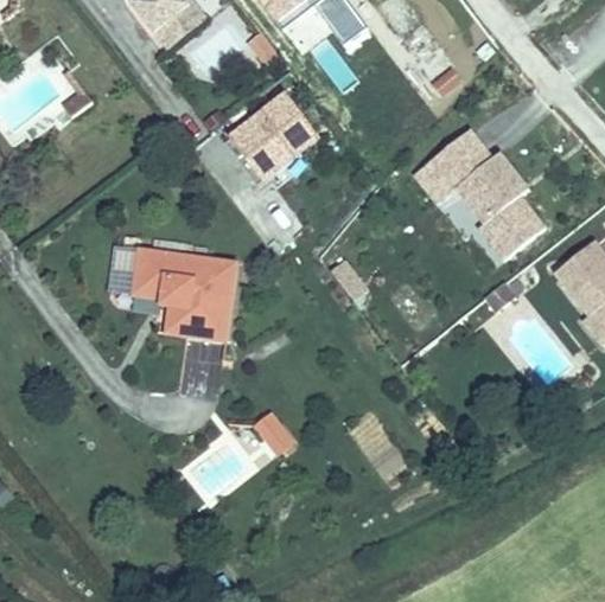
[(129,0),(166,47),(202,20),(185,0),(129,0)]
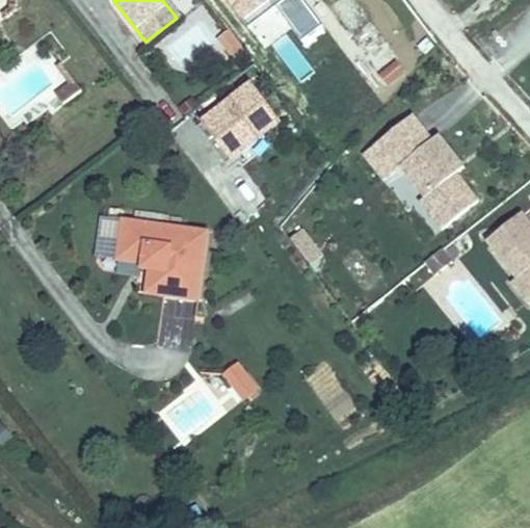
[(162,0),(177,18),(181,15),(169,0),(162,0)]
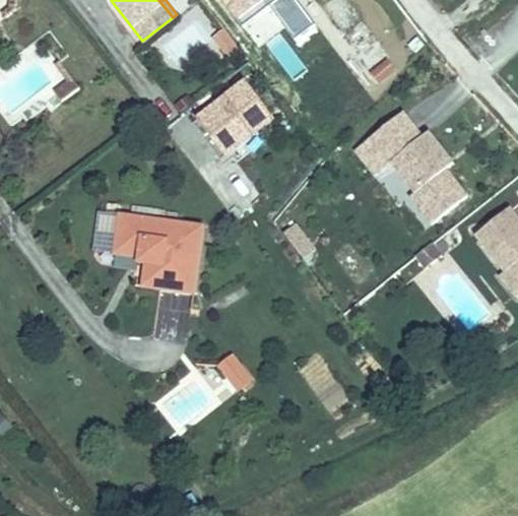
[(221,23),(208,33),(225,56),(238,47),(221,23)]
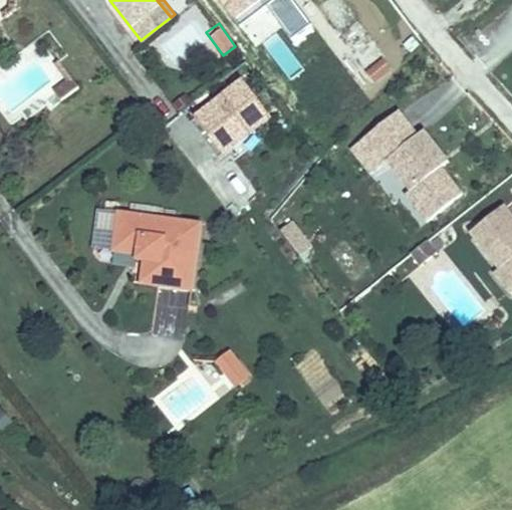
[(375,81),(391,64),(376,52),(361,69),(375,81)]
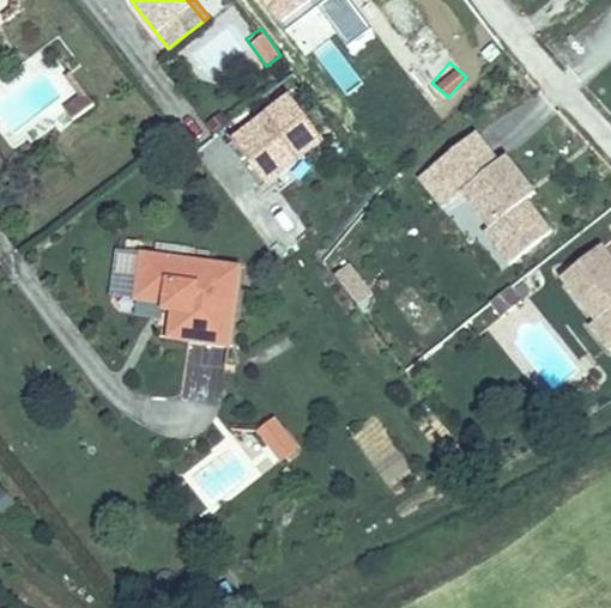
[(72,117),(92,101),(84,90),(62,105),(72,117)]
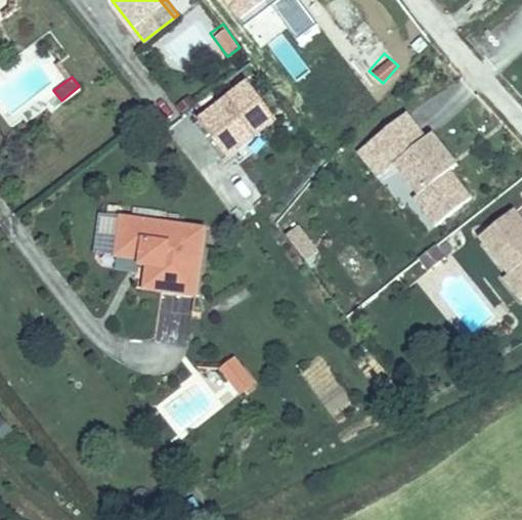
[(246,81),(198,118),(225,155),(274,117),(246,81)]
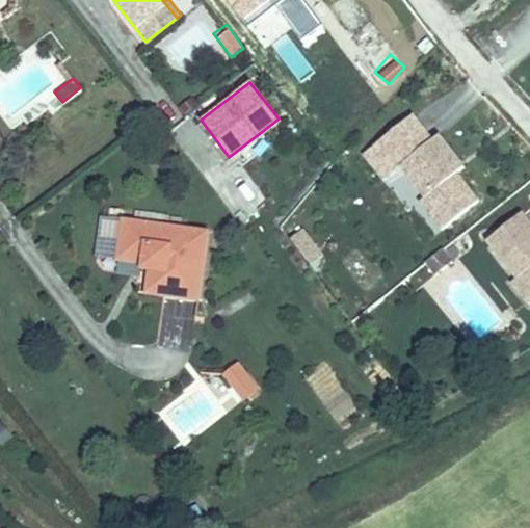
[(412,112),(378,139),(399,165),(423,195),(419,199),(441,228),(477,199),(445,157),(452,151),(438,133),(432,137),(412,112)]
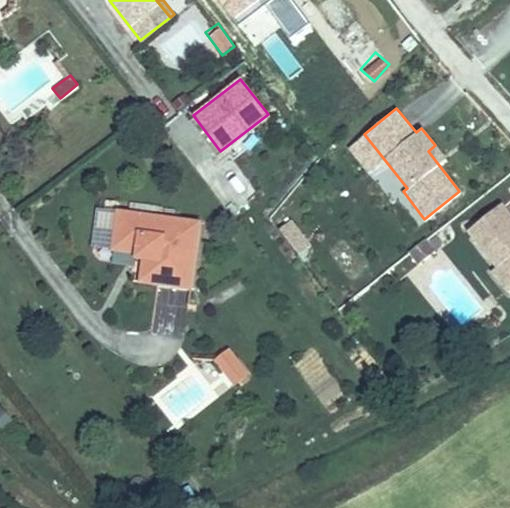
[(384,159),(364,134),(349,146),(369,171),(384,159)]
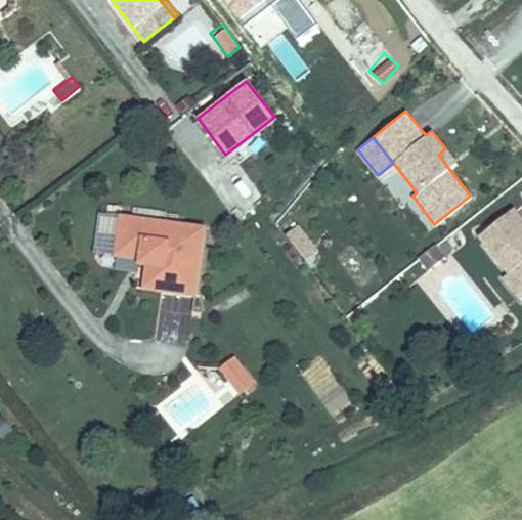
[(438,155),(449,168),(457,163),(445,148),(438,155)]
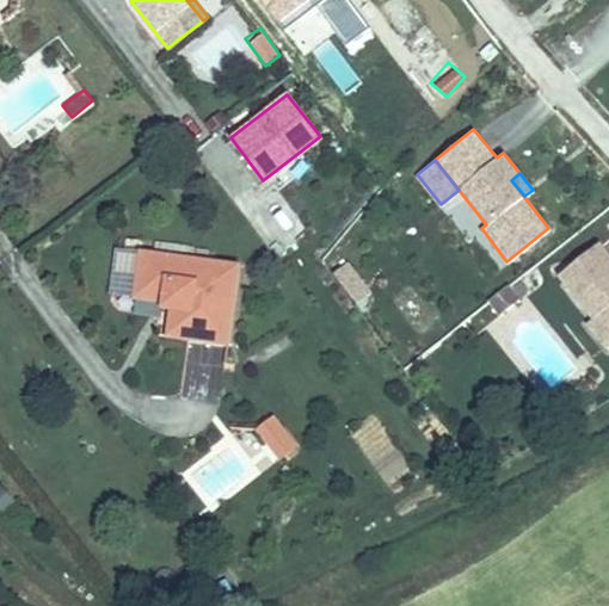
[(608,321),(608,257),(596,241),(558,272),(592,315),(594,316),(601,310),(608,321)]
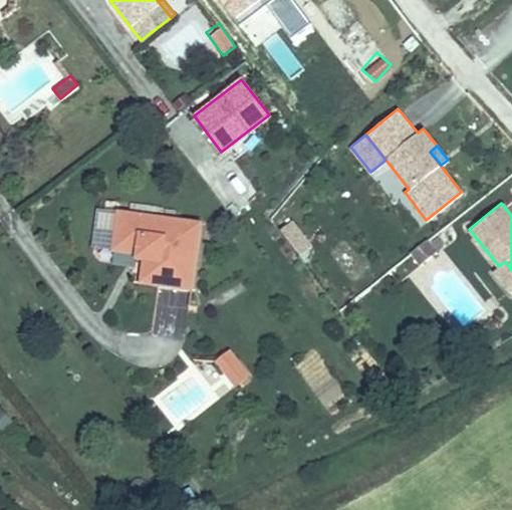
[(117,210),(107,209),(101,247),(111,248),(117,210)]
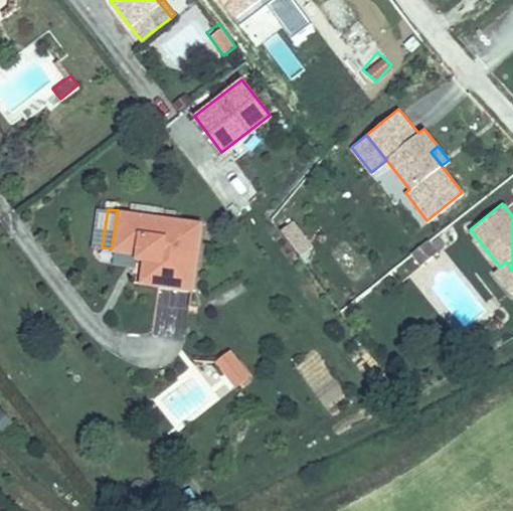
[(200,222),(118,210),(112,248),(137,252),(145,253),(140,281),(190,289),(200,222)]
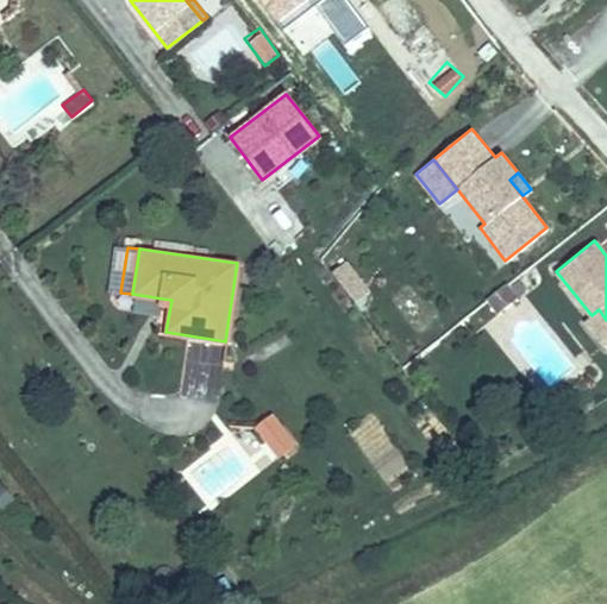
[(331,270),(354,300),(368,290),(344,259),(331,270)]
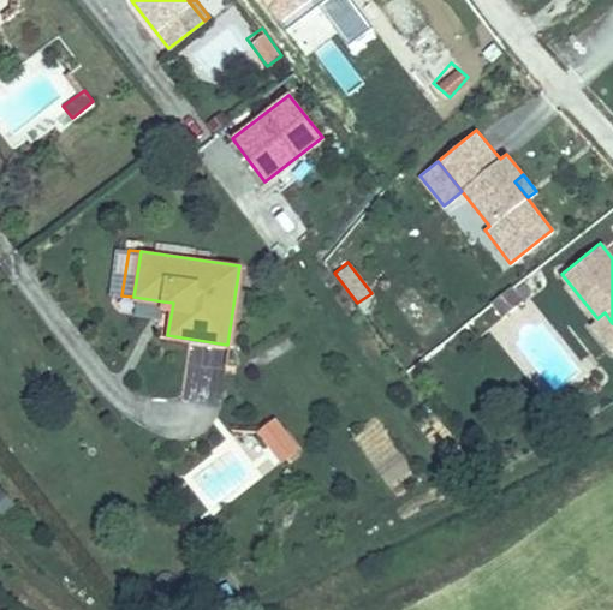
[(503,315),(522,299),(510,283),(491,300),(503,315)]
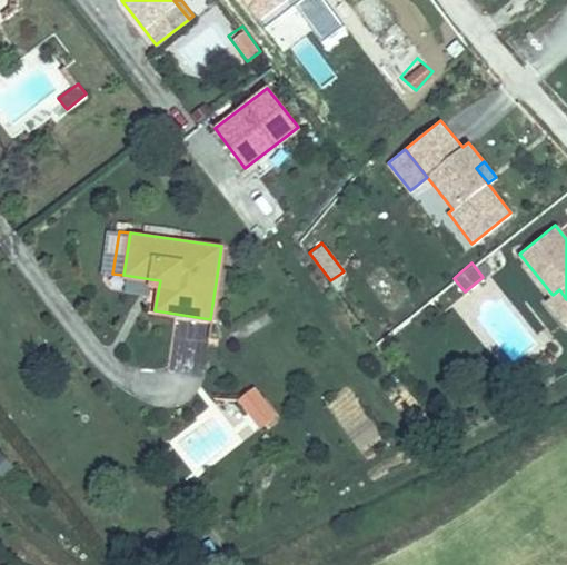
[(566,320),(566,299),(559,289),(553,295),(551,294),(546,298),(565,321),(566,320)]
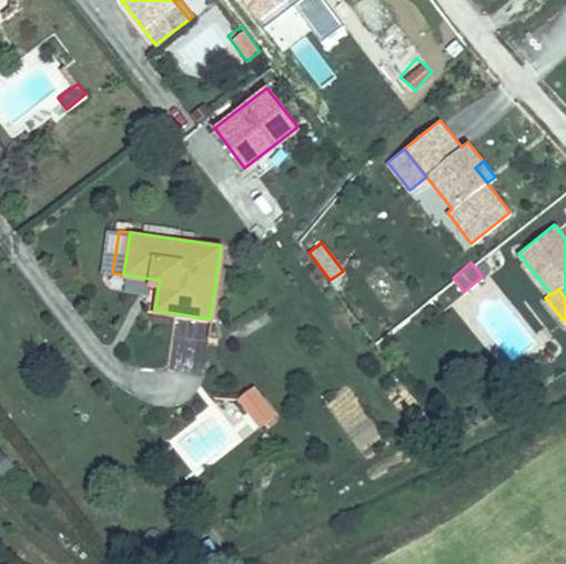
[(261,398),(252,386),(239,396),(248,408),(261,398)]
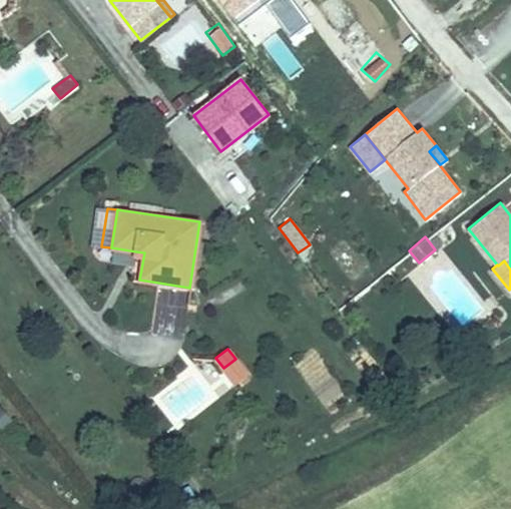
[(245,373),(235,359),(223,368),(233,382),(245,373)]
